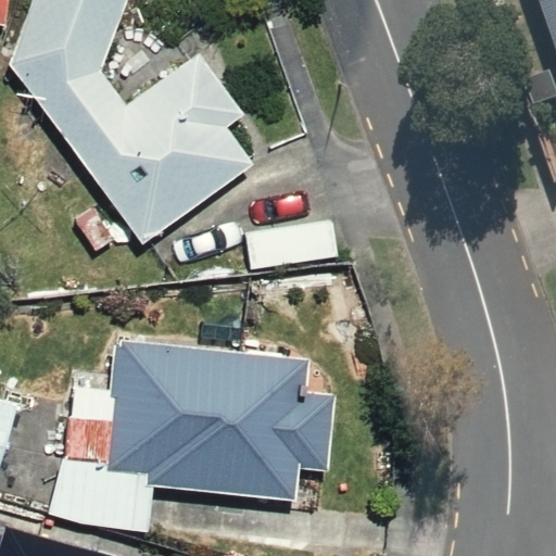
[(14,0),(0,42),(0,57),(127,237),(244,155),(219,121),(247,102),(197,33),(116,89),(92,55),(110,0),(14,0)]
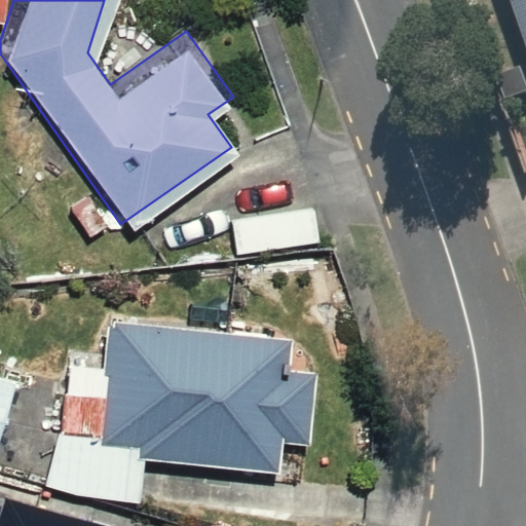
[(525,0),(501,0),(525,67),(525,0)]
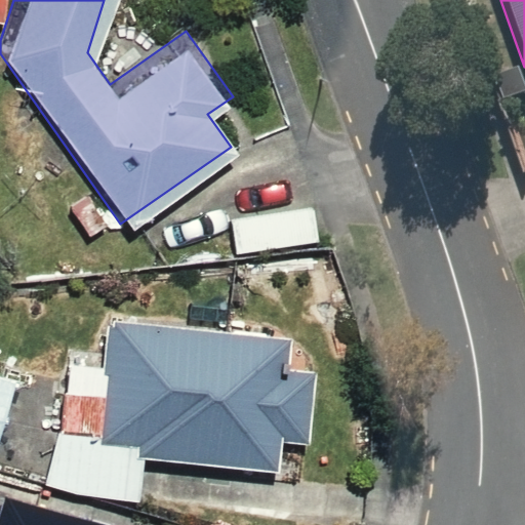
[(59,435),(45,485),(79,495),(142,500),(146,459),(277,472),(281,440),(308,443),(316,375),(290,372),(294,338),(108,321),(105,370),(67,366),(59,435)]
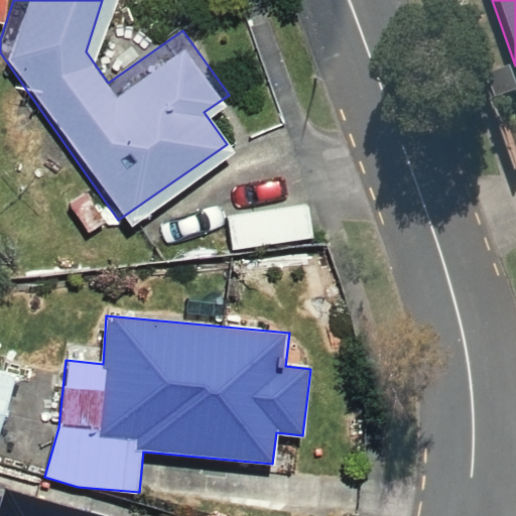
[(0,369),(0,431),(17,375),(0,369)]
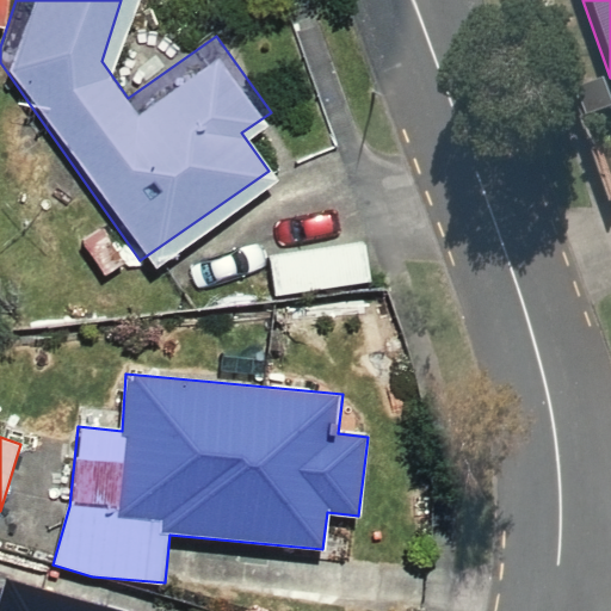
[(0,610),(128,610),(7,578),(0,603),(0,610)]
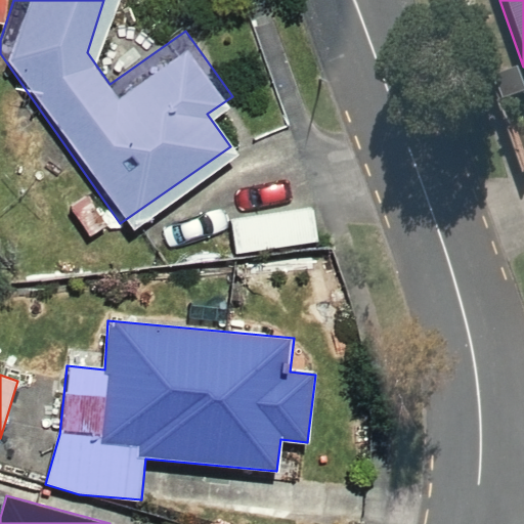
All buildings are outlined.
